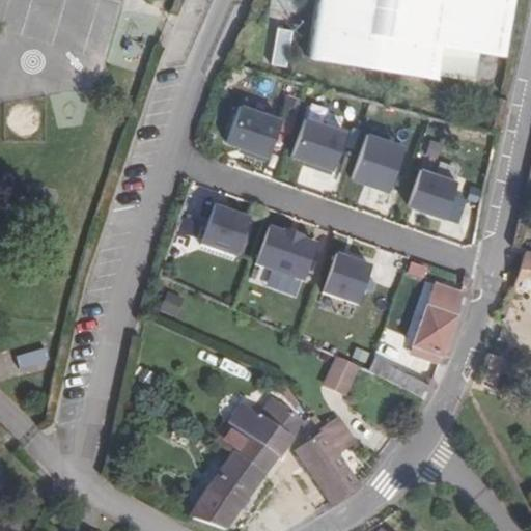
[(298,1),(292,0),(270,0),(269,10),(296,15),(298,1)]
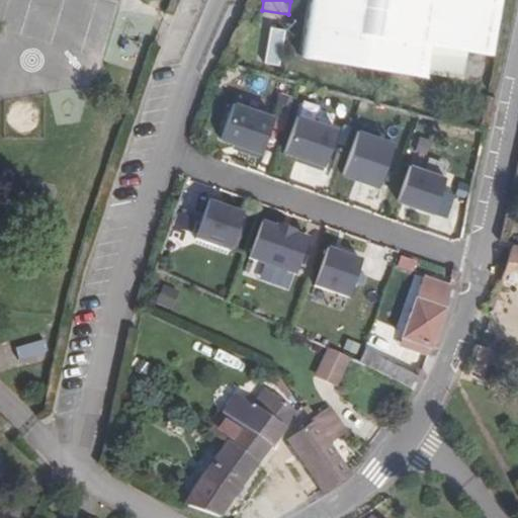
[(308,0),(298,57),(425,79),(426,76),(462,82),(467,52),(492,56),(500,0),(308,0)]
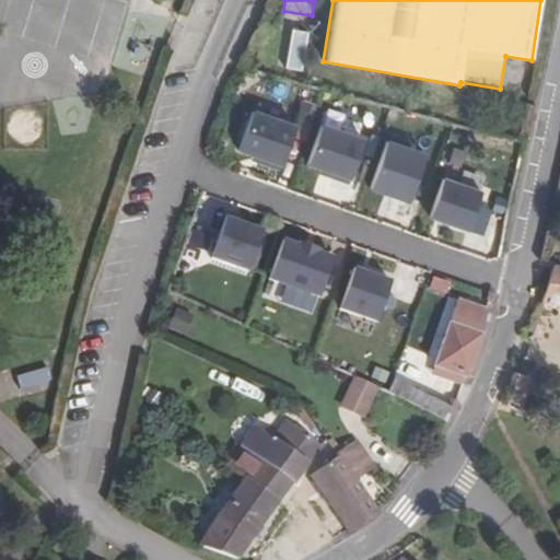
[(292,27),(284,67),(302,70),(308,31),(292,27)]
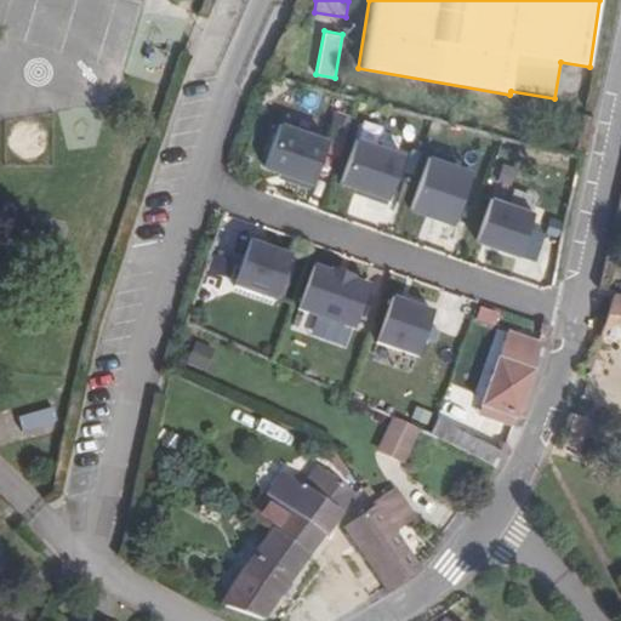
[(279,117),(261,165),(311,183),(329,135),(279,117)]
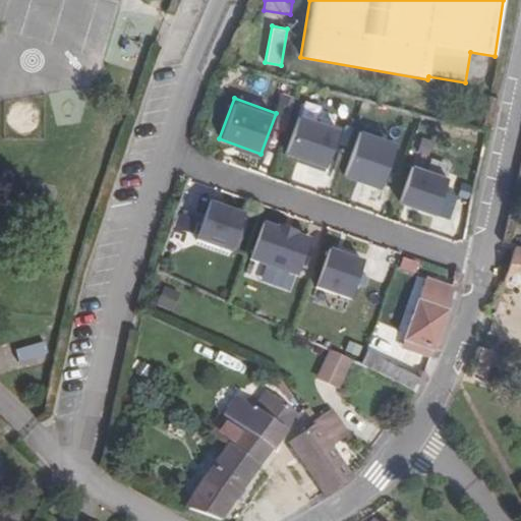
[(284,152),(326,167),(342,126),(300,110),(284,152)]
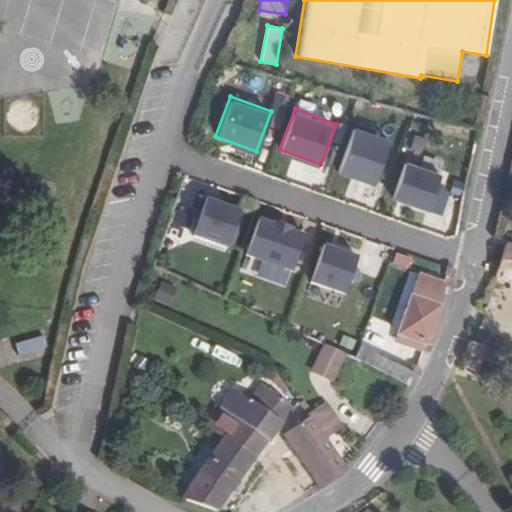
[(375,183),(389,137),(352,126),(338,172),(375,183)]
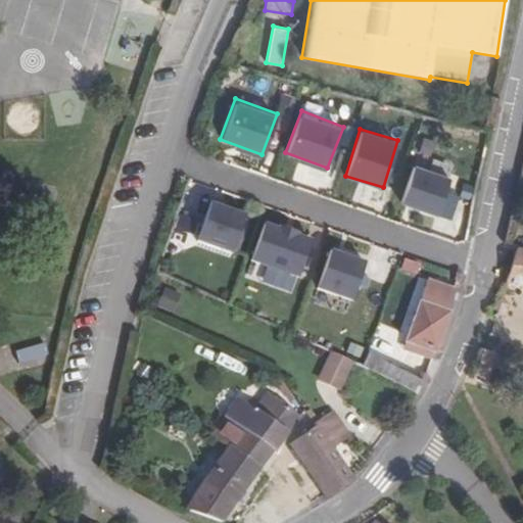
[(400,203),(435,217),(448,182),(413,169),(400,203)]
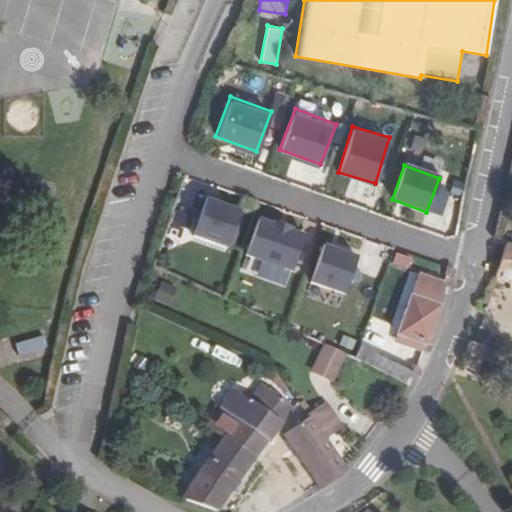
[(186,187),(173,223),(192,230),(205,194),(186,187)]
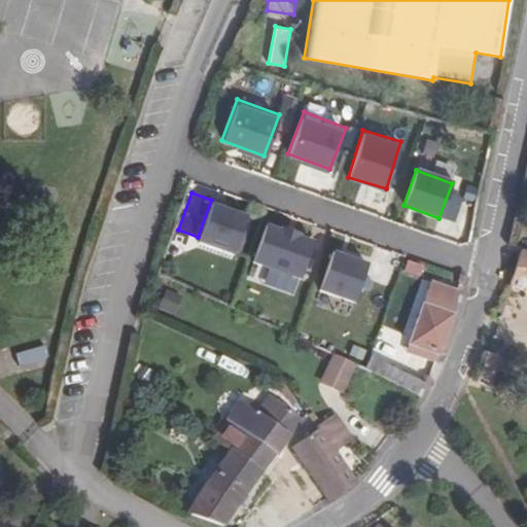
[(212,207),(225,212),(227,206),(214,201),(212,207)]
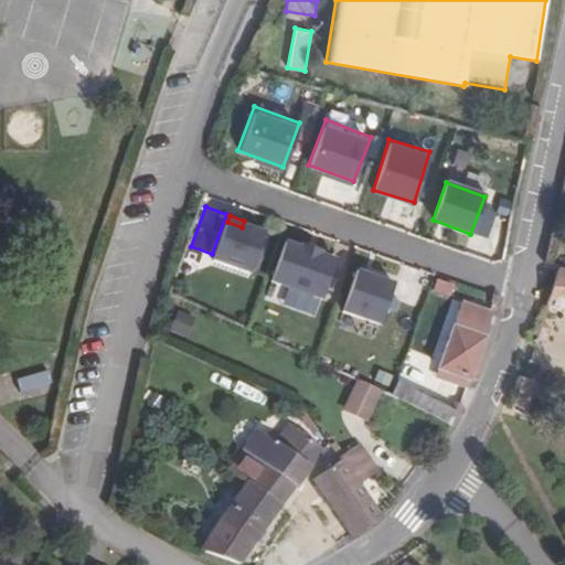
[(212,260),(248,276),(265,236),(242,227),(227,222),(212,260)]
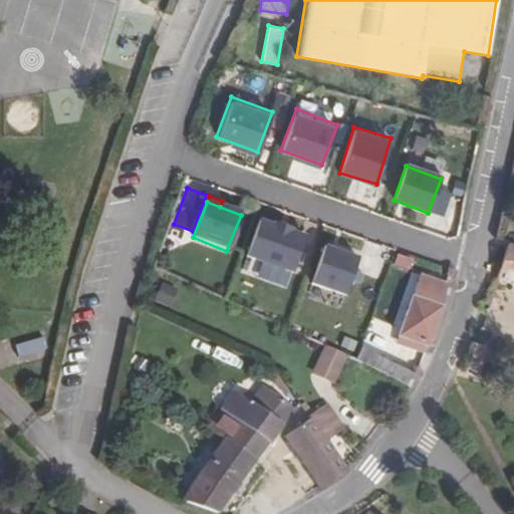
[(246,257),(292,274),(304,241),(290,236),(291,233),(259,221),(246,257)]
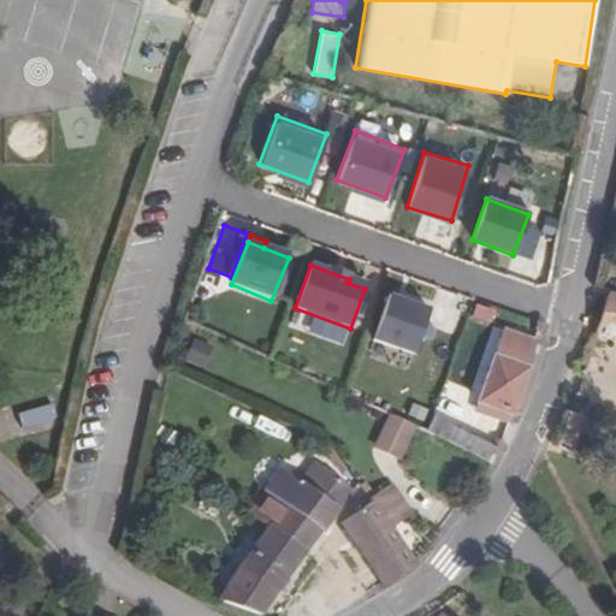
[(428,325),(445,330),(457,296),(440,290),(428,325)]
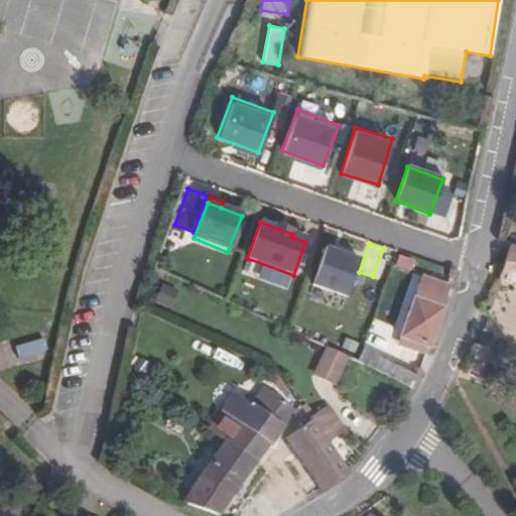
[(515,248),(507,247),(497,281),(515,284),(515,248)]
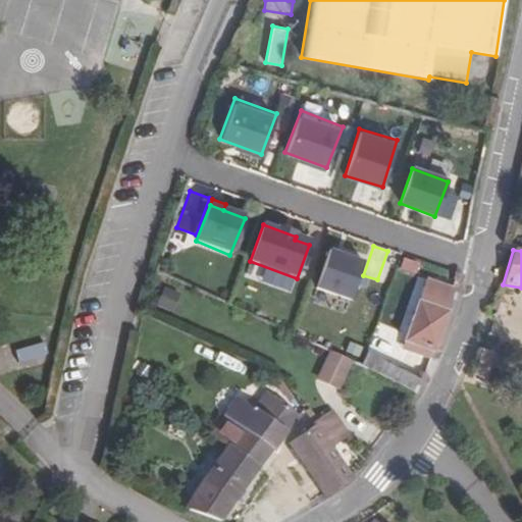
[(314,291),(348,303),(362,263),(329,251),(314,291)]
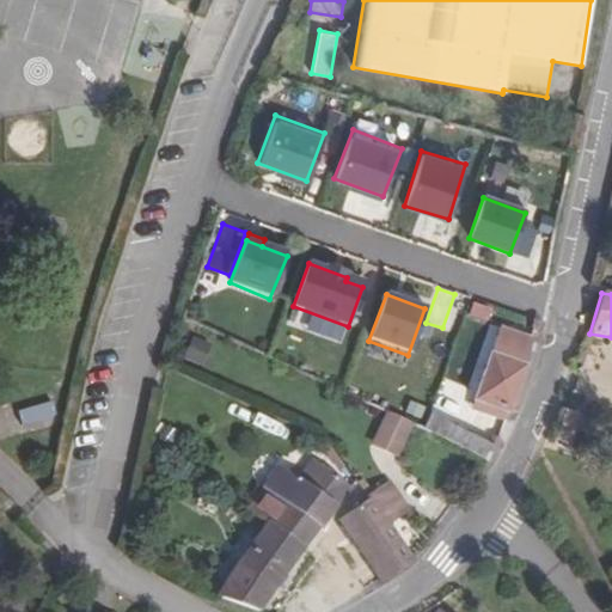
[(520,366),(530,341),(497,330),(471,403),(507,416),(524,367),(520,366)]
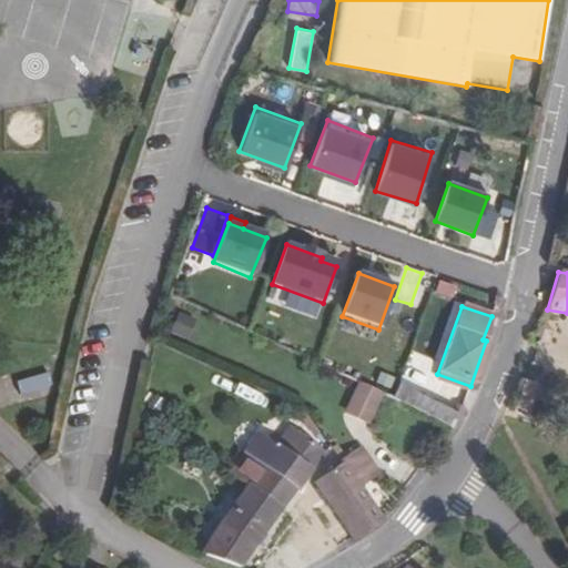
[(348,381),(335,408),(357,419),(371,393),(348,381)]
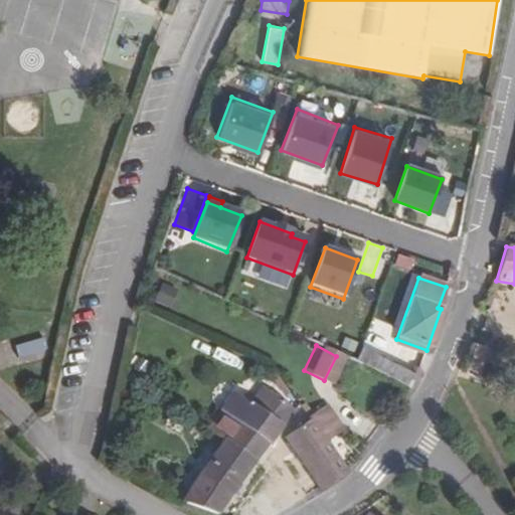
[(467,371),(477,375),(486,350),(475,346),(467,371)]
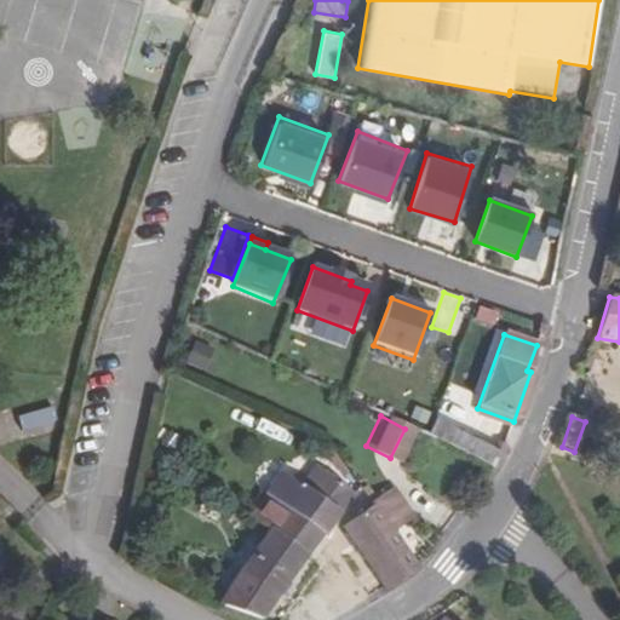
[(436,422),(428,438),(492,469),(504,448),(495,442),(491,451),(436,422)]
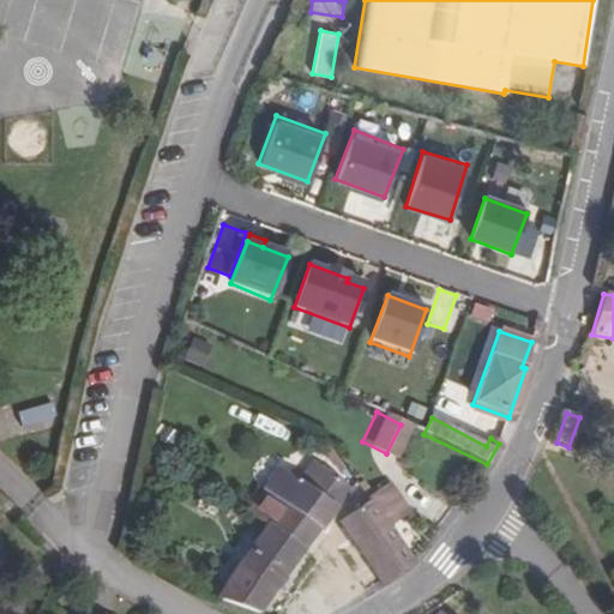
[(329,475),(313,493),(336,509),(350,491),(329,475)]
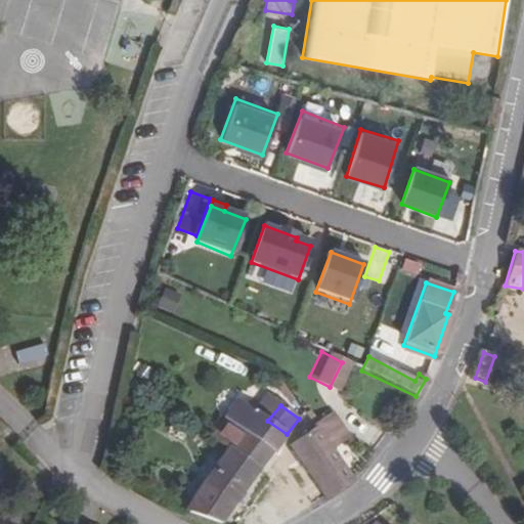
[(287,434),(267,421),(254,412),(245,425),(227,412),(210,437),(228,450),(257,471),(287,434)]
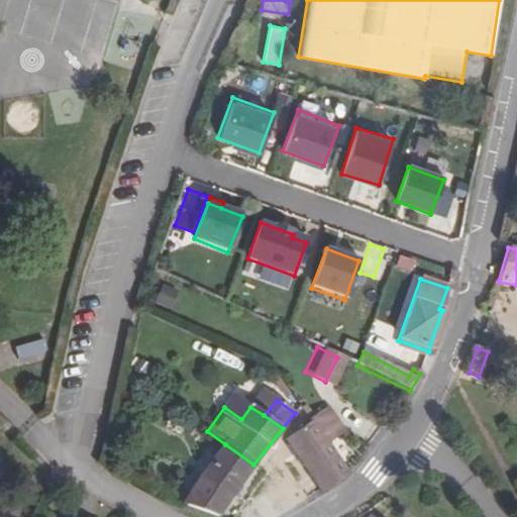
[(284,441),(318,492),(320,495),(349,477),(327,443),(342,434),(326,409),(309,420),(310,422),(284,441)]
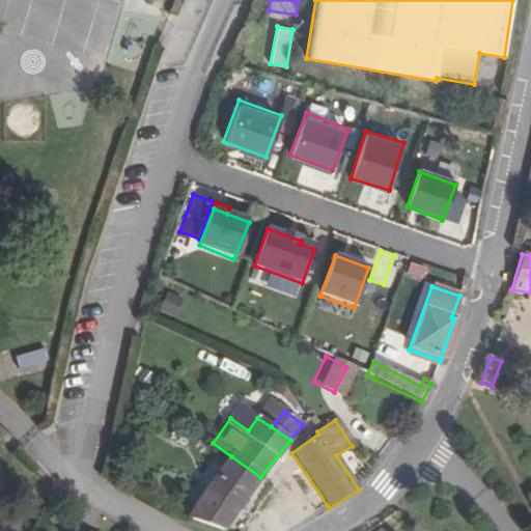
[(223,530),(255,484),(260,477),(231,456),(210,483),(190,521),(219,530),(223,530)]
